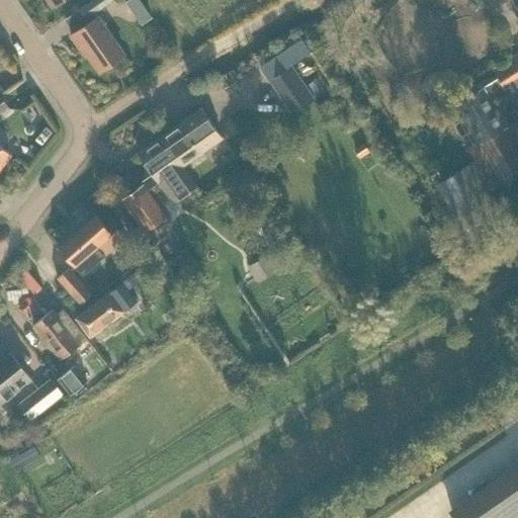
[(86,18),(111,0),(91,0),(79,9),(86,18)]
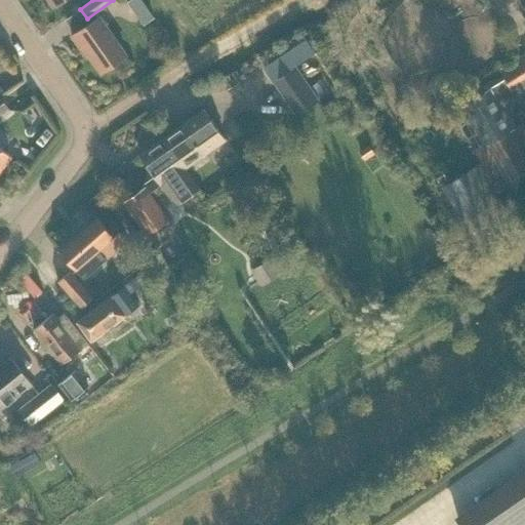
[(128,0),(126,2),(135,14),(146,5),(142,0),(128,0)]
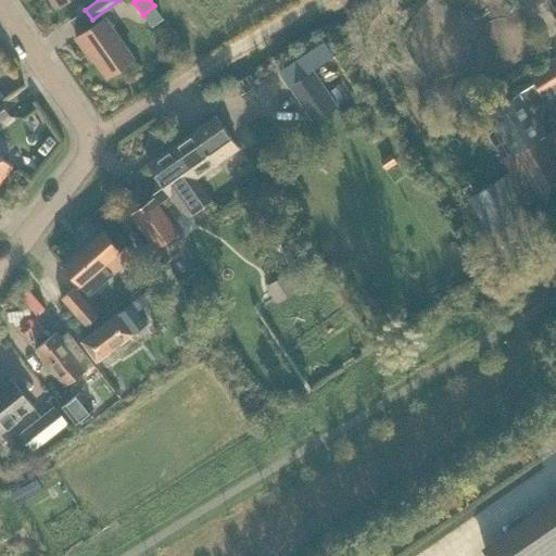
[(88,50),(106,77),(134,58),(104,17),(76,38),(86,52),(88,50)]
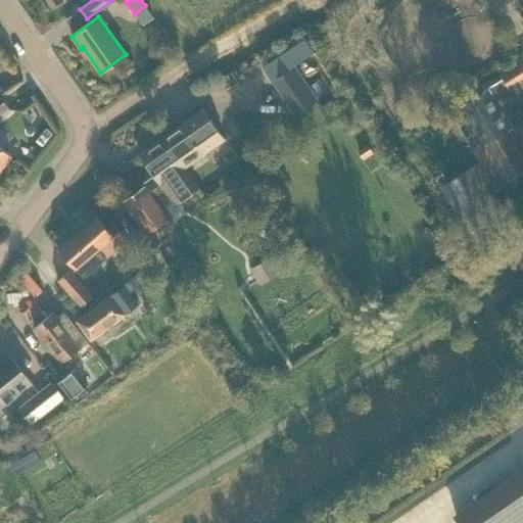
[(461,103),(453,108),(462,124),(470,120),(484,145),(477,149),(482,159),(501,189),(522,175),(522,127),(521,123),(516,127),(515,127),(509,117),(505,121),(493,101),(495,100),(510,91),(508,87),(522,77),(522,63),(501,77),(503,79),(461,103)]
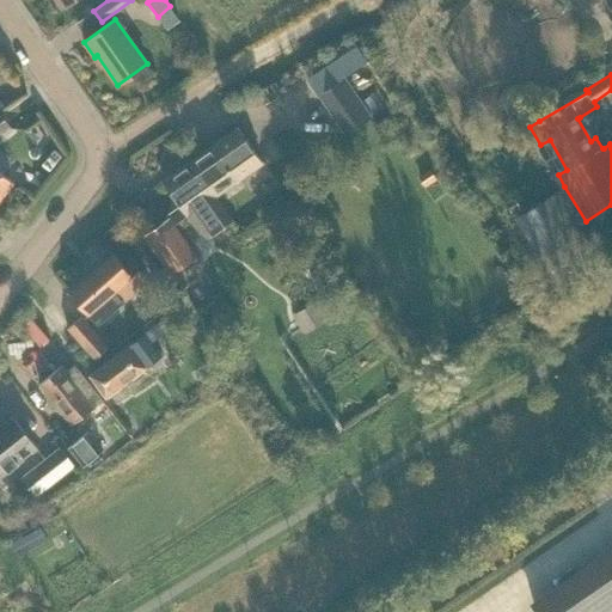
[(371,116),(344,78),(319,96),(346,134),(371,116)]
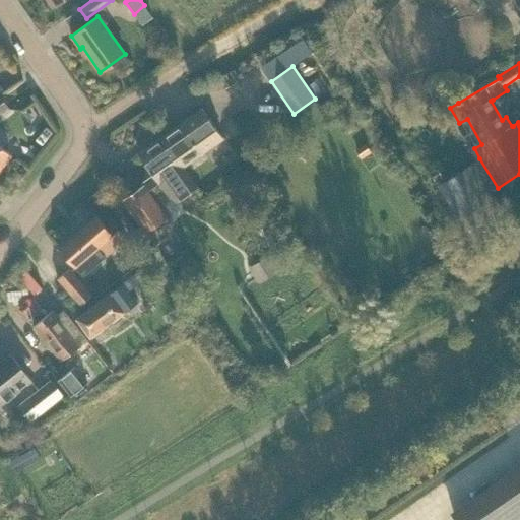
[(0,114),(9,108),(0,94),(0,114)]
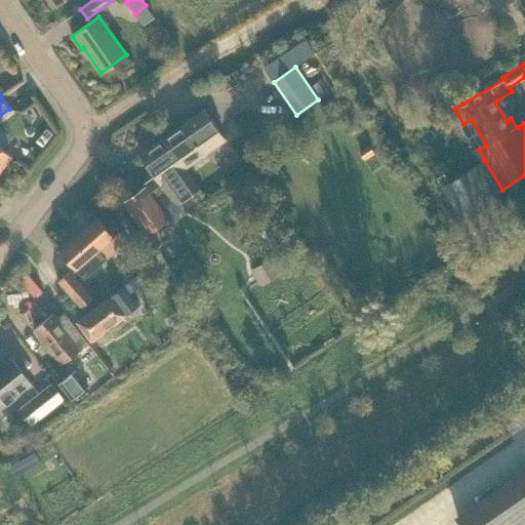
[(164,137),(186,167),(226,139),(204,110),(184,124),(164,137)]
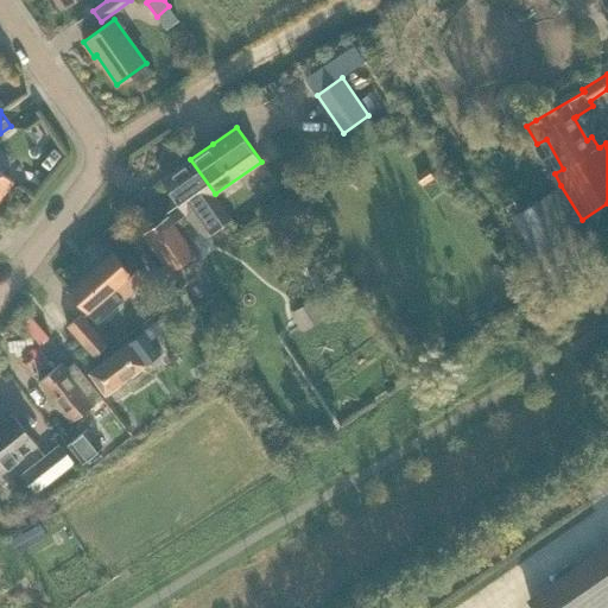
[(203,239),(232,219),(215,194),(190,159),(162,179),(179,204),(165,214),(168,217),(143,234),(171,273),(195,257),(172,225),(185,214),(203,239)]
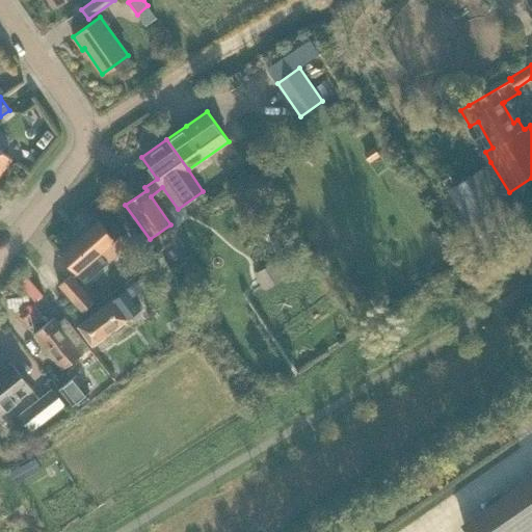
[(0,148),(0,173),(11,158),(0,148)]
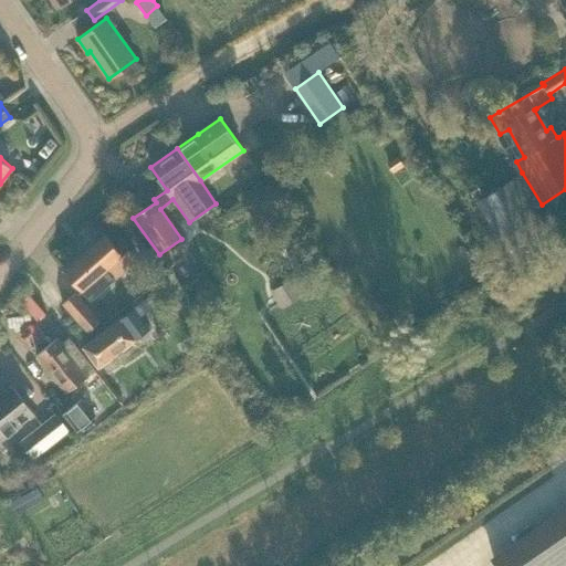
[(405,166),(398,157),(387,164),(394,174),(405,166)]
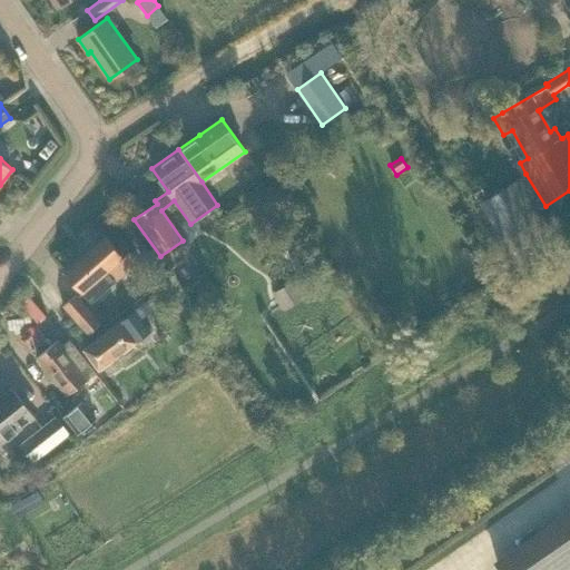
[(483,200),(479,204),(510,254),(547,231),(534,213),(546,206),(526,174),(492,195),(483,200)]
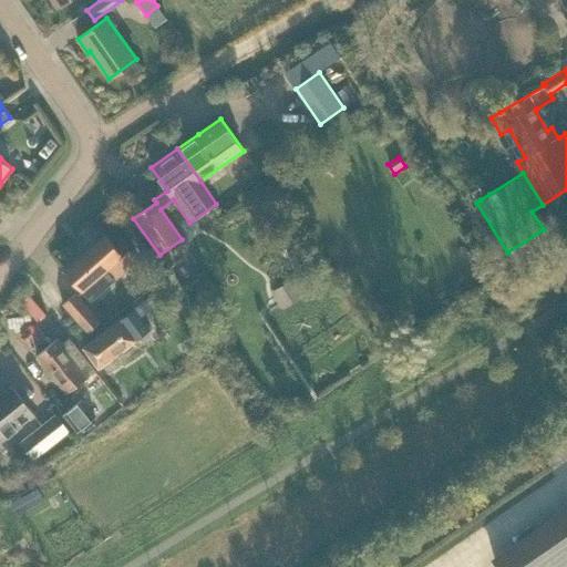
[(490,194),(484,185),(475,191),(481,199),(490,194)]
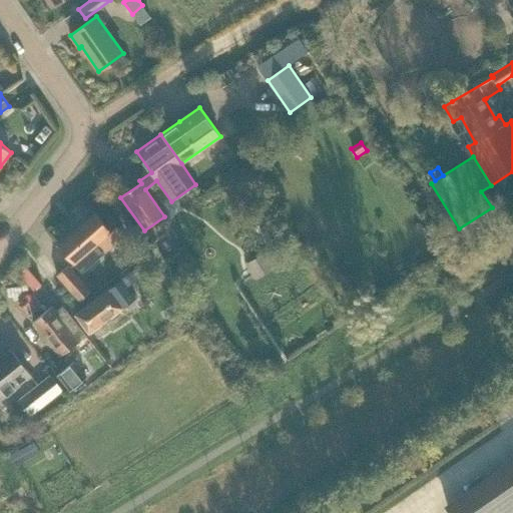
[(94,214),(58,245),(70,259),(74,263),(82,273),(104,253),(95,243),(109,231),(94,214)]
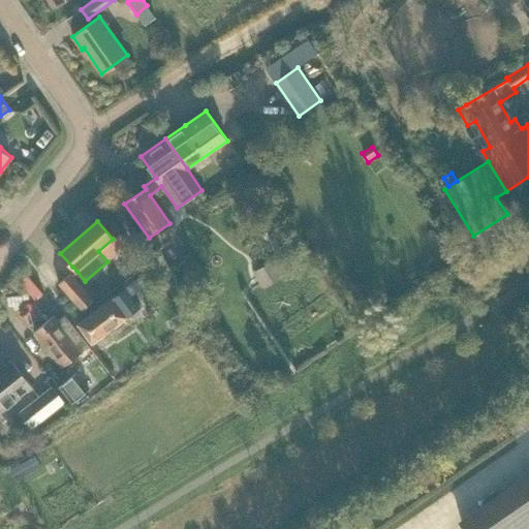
[(136,280),(142,287),(152,279),(147,272),(136,280)]
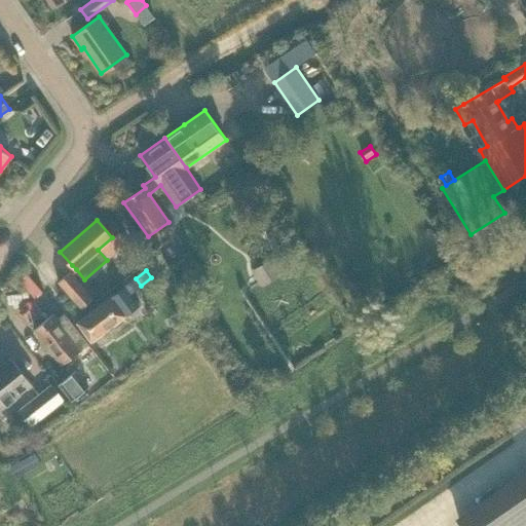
[(94,299),(76,278),(71,272),(70,272),(58,283),(81,309),(88,304),(94,299)]
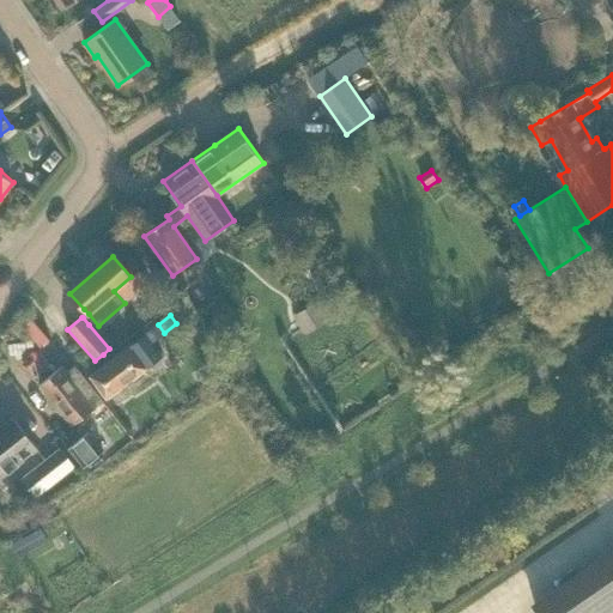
[(107,399),(162,356),(145,334),(89,376),(107,399)]
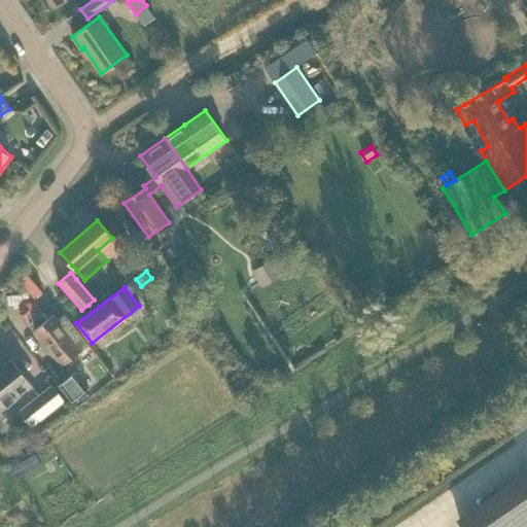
[(57,320),(53,314),(34,330),(38,336),(62,365),(89,345),(64,314),(57,320)]
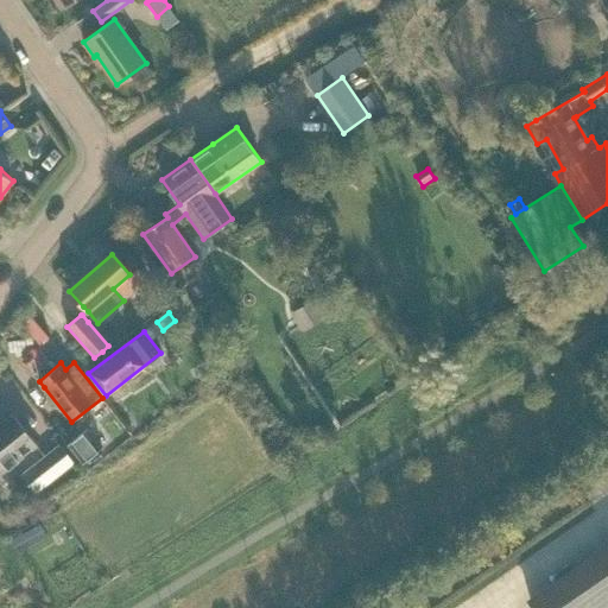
[(0,481),(4,479),(0,474),(37,445),(12,415),(0,423),(0,481)]
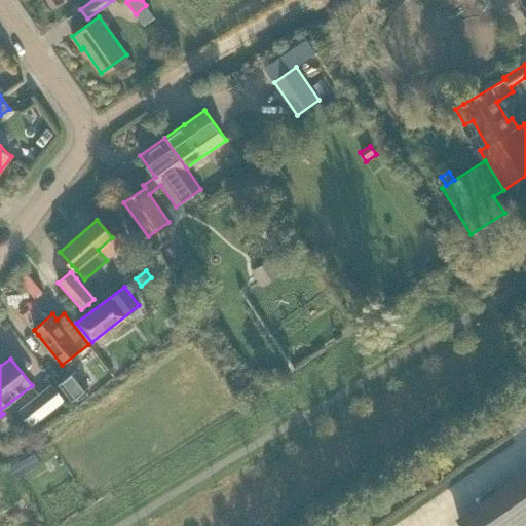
[(85,388),(74,373),(59,385),(70,401),(85,388)]
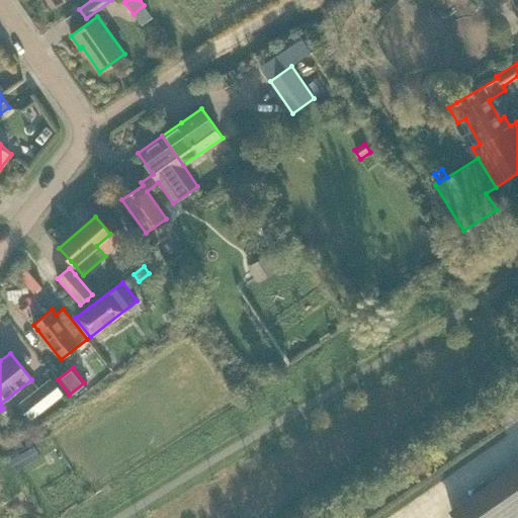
[(51,379),(18,405),(30,420),(63,396),(51,379)]
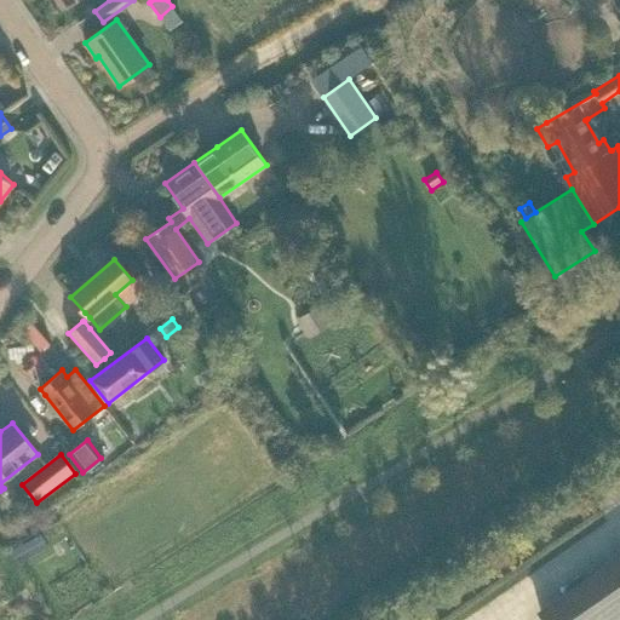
[(619,619),(619,555),(535,613),(540,619),(619,619)]
